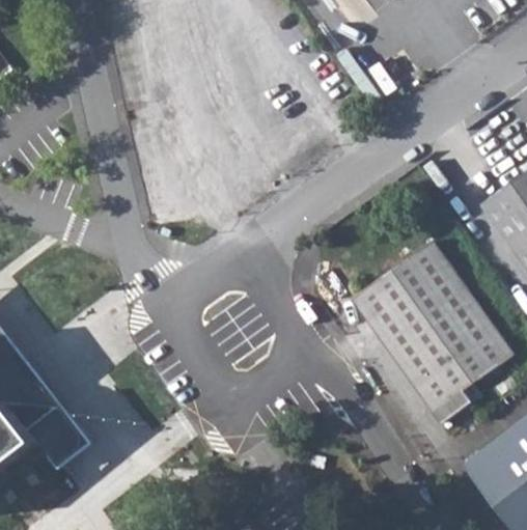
[(385,64),(360,82),(377,105),(400,87),(385,64)]
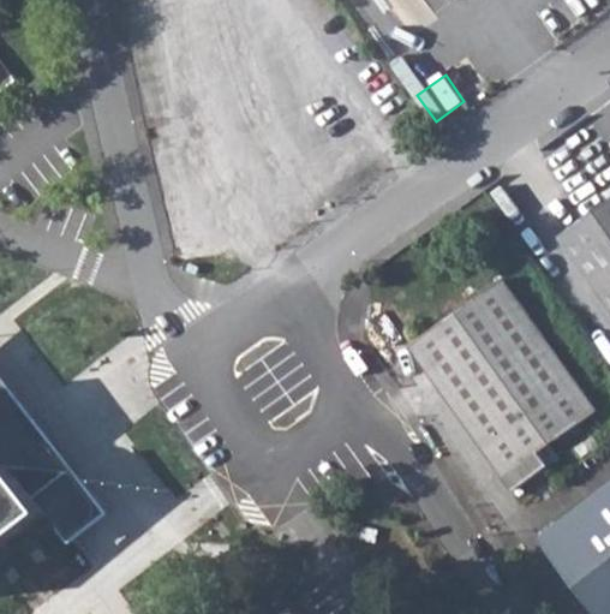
[(609,200),(603,206),(558,237),(609,309),(609,200)]
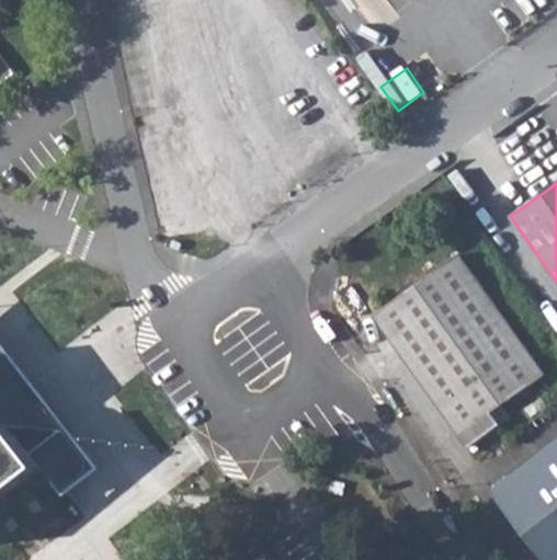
[(456,256),(374,316),(466,447),(497,425),(489,413),(543,375),(456,256)]
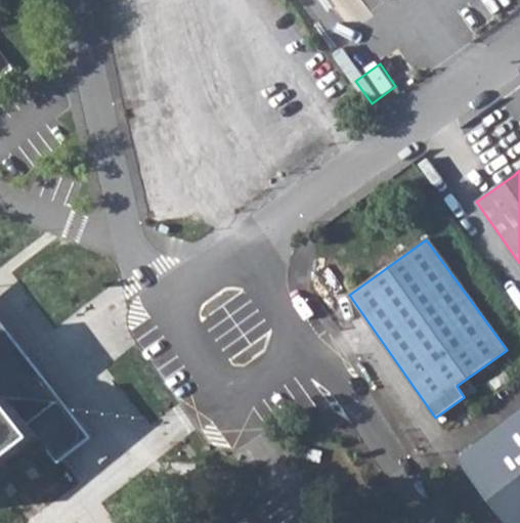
[(0,449),(32,426),(62,403),(12,395),(0,394),(0,449)]
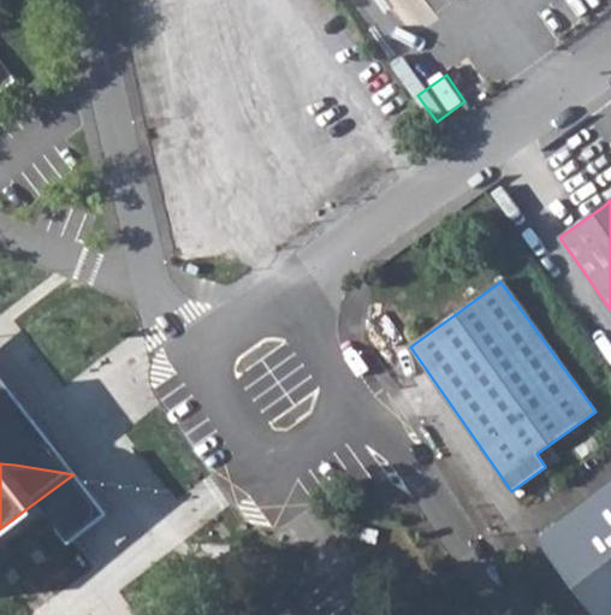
[(610,614),(610,485),(540,542),(597,614),(610,614)]
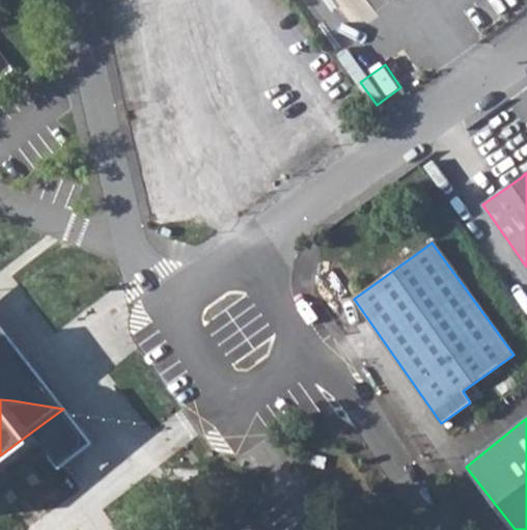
[(0,455),(0,474),(40,443),(32,431),(0,455)]
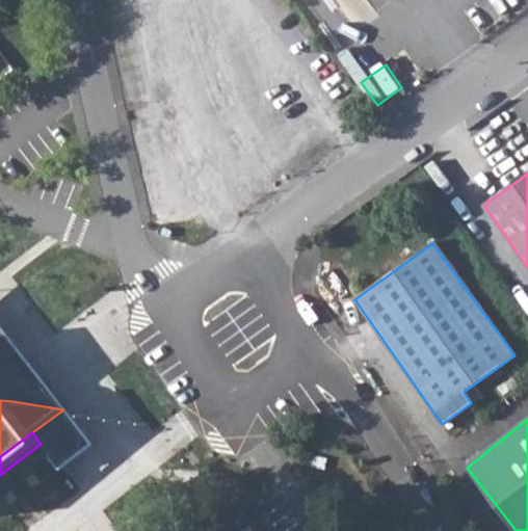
[(311,456),(309,466),(324,469),(325,458),(311,456)]
